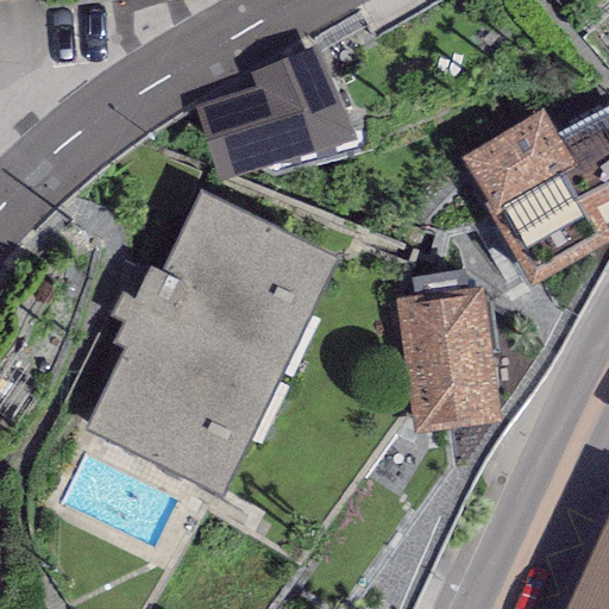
[(352,132),(316,46),(252,77),(256,87),(195,107),(219,181),(338,142),(352,132)]
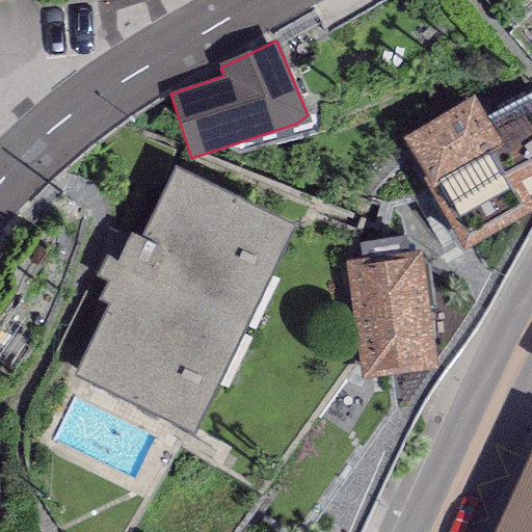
[(474,97),(401,137),(405,143),(402,144),(462,249),(531,210),(531,202),(520,181),(531,174),(531,88),(484,115),(474,97)]
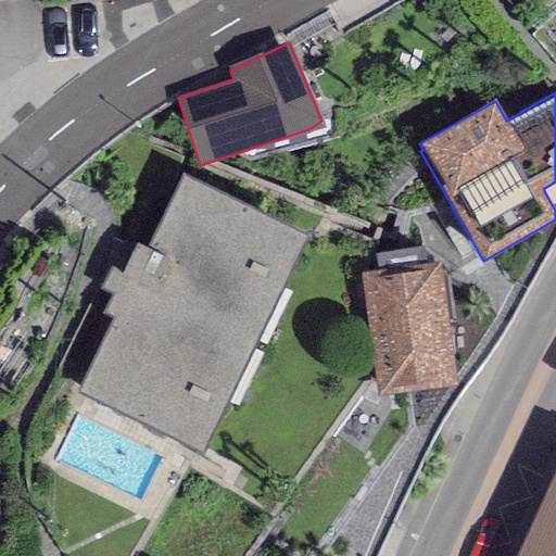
[(307,238),(184,176),(144,247),(127,240),(102,289),(112,293),(103,313),(114,318),(78,392),(201,451),(307,238)]
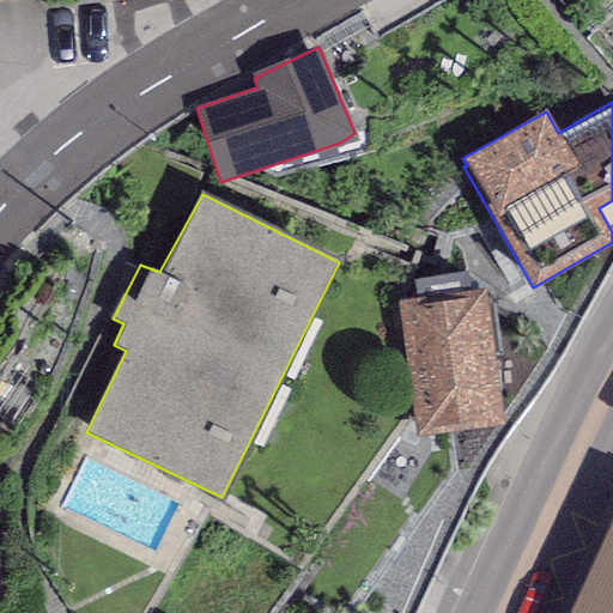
[(481,291),(398,302),(414,432),(499,422),(481,291)]
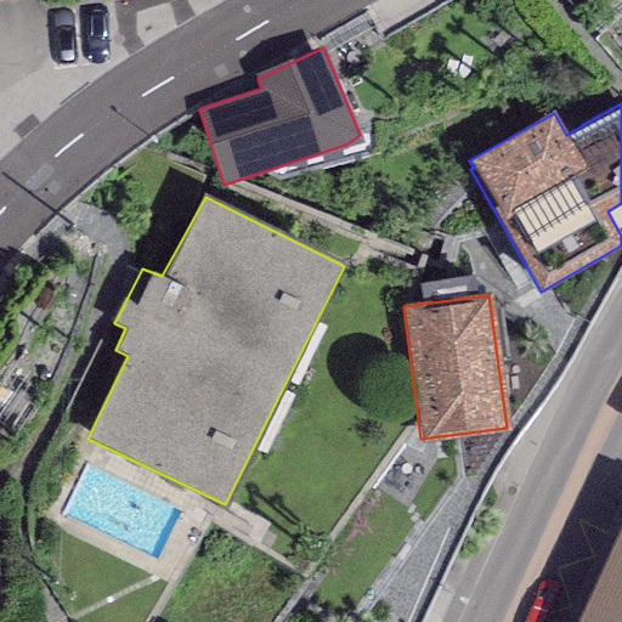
[(621,621),(621,519),(576,621),(621,621)]
